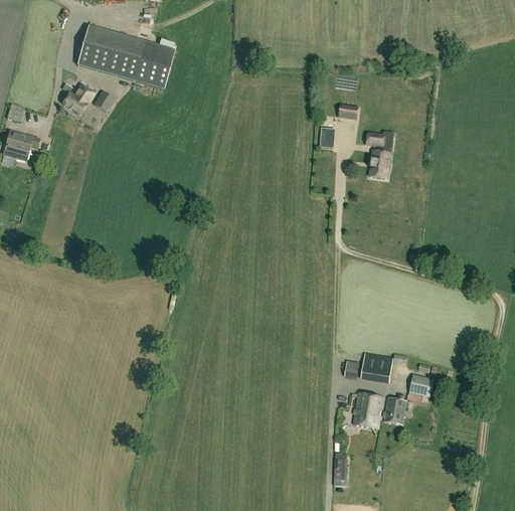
[(145,16),(153,17),(154,6),(145,6),(145,16)]
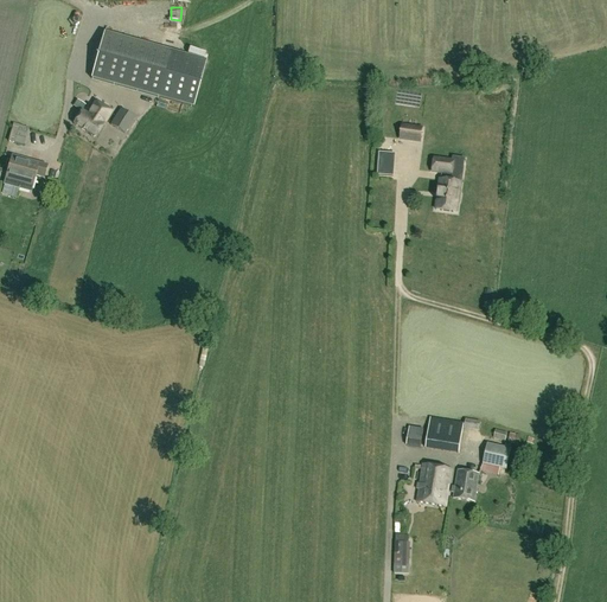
[(206,56),(172,46),(103,29),(90,74),(159,93),(193,102),(206,56)]
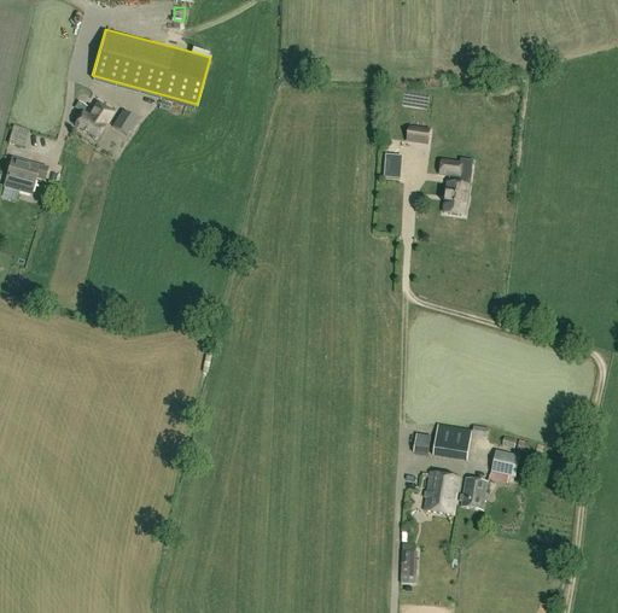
[(106,122),(115,109),(97,98),(89,111),(85,107),(74,123),(97,138),(106,122)]
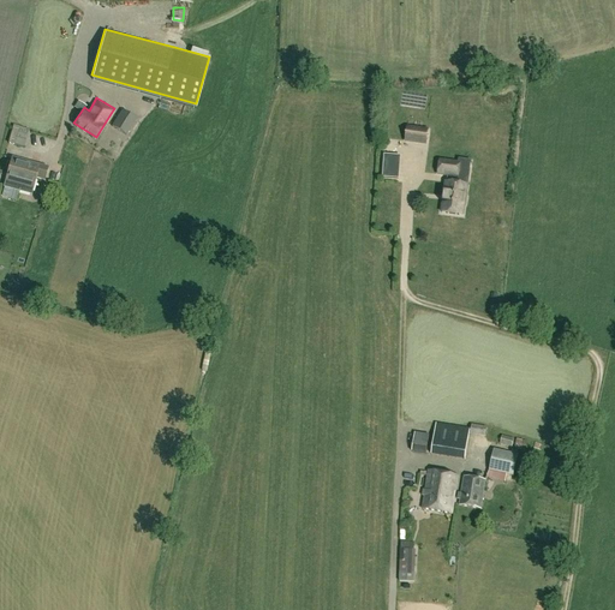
[(123,106),(112,123),(126,131),(137,115),(123,106)]
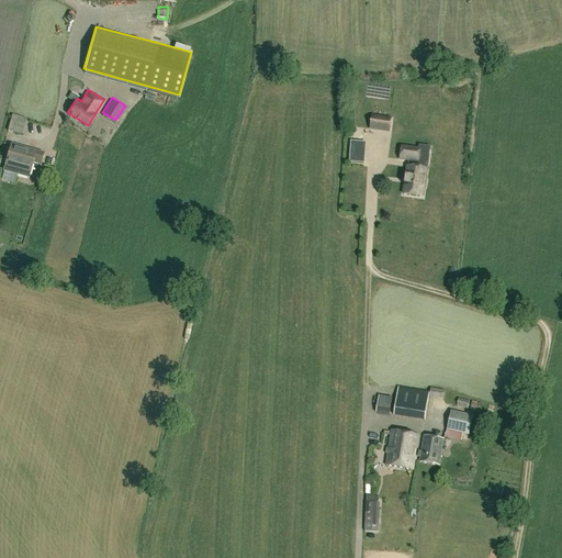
[(392,114),(372,111),(370,126),(390,129),(392,114)]
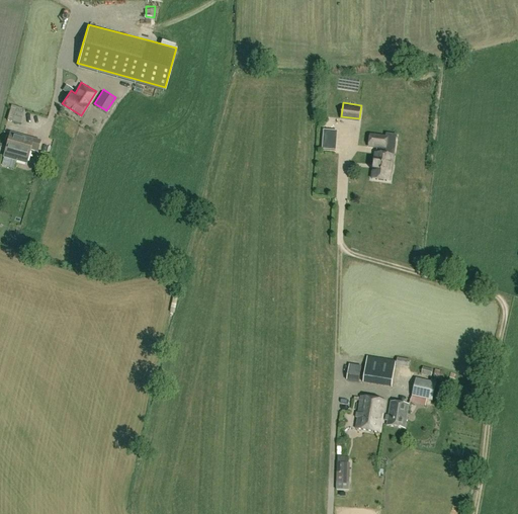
[(16,105),(12,118),(20,121),(23,107),(24,105),(19,104),(19,106),(16,105)]
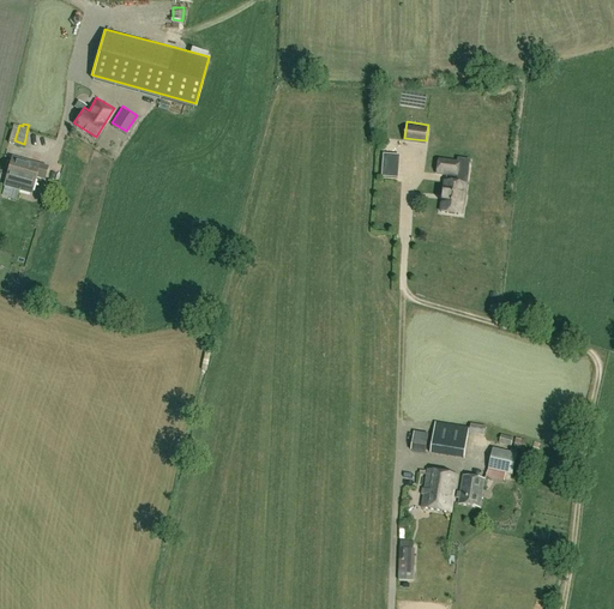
[(48,163),(38,161),(16,155),(13,162),(10,161),(6,176),(32,185),(35,174),(43,176),(48,163)]
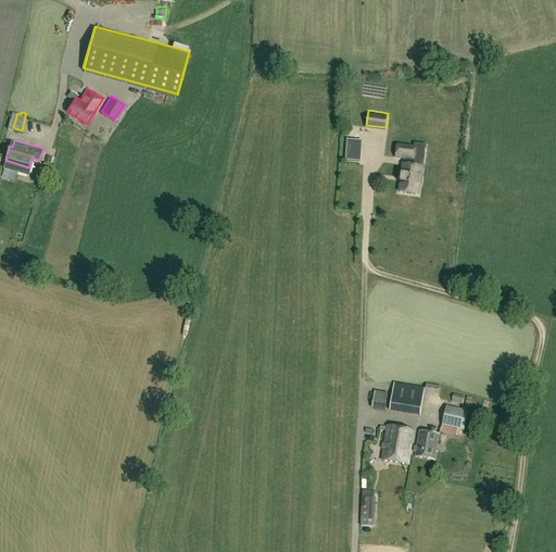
[(419,192),(424,164),(413,162),(413,158),(414,158),(416,143),(397,141),(395,155),(404,157),(403,162),(402,161),(397,189),(419,192)]
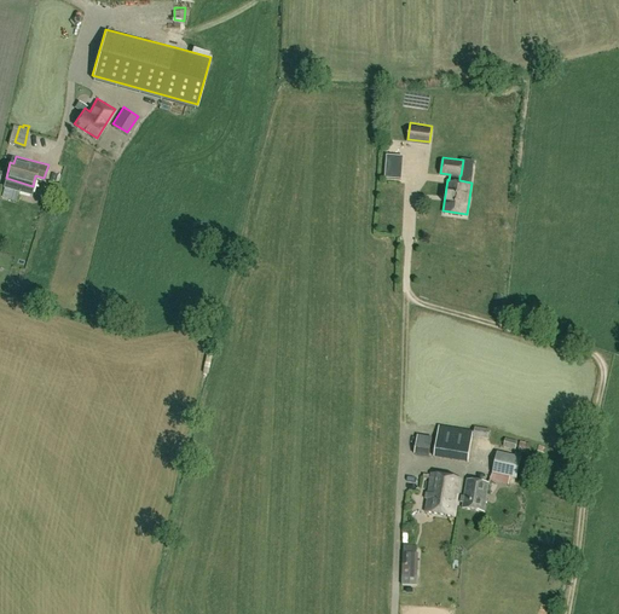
[(431,453),(433,435),(418,433),(416,451),(431,453)]
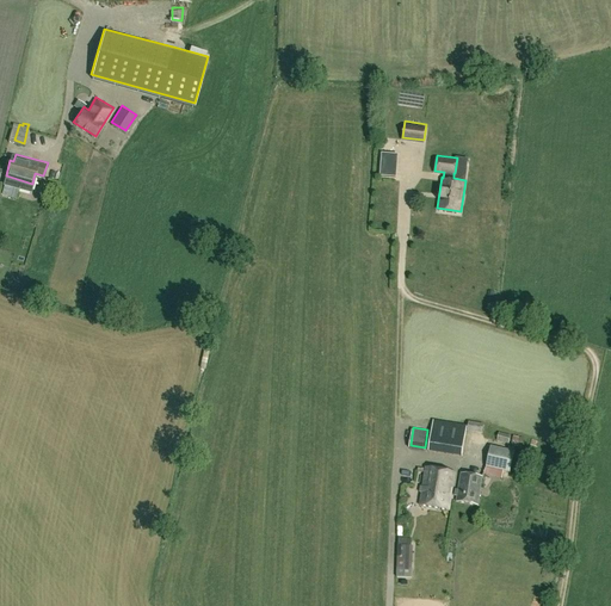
[(486,463),(510,469),(514,449),(491,443),(486,463)]
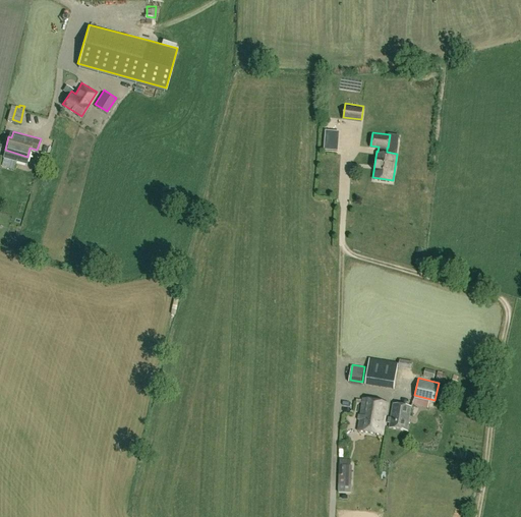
[(385,418),(390,419),(391,414),(386,414),(388,400),(363,396),(358,427),(383,432),(385,418)]
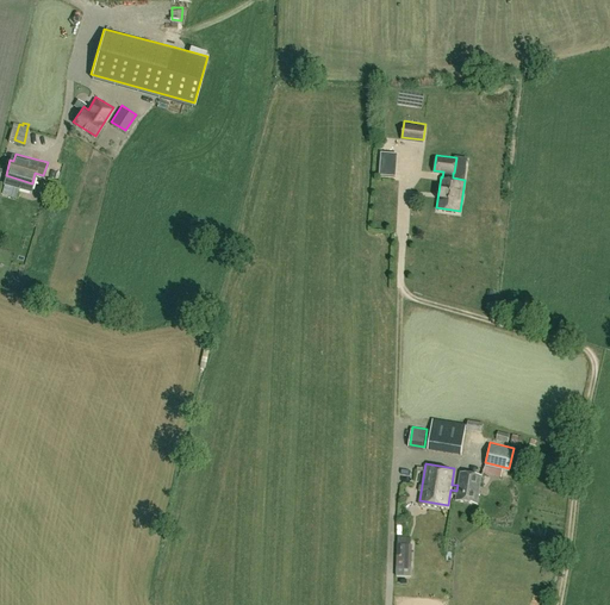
[(458,485),(456,491),(455,497),(477,500),(481,472),(460,468),(458,485)]
